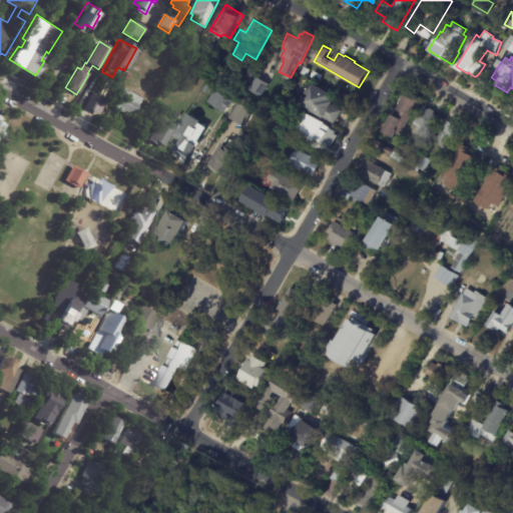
[(305,66),(310,69),(307,75),(302,72),(305,66)]
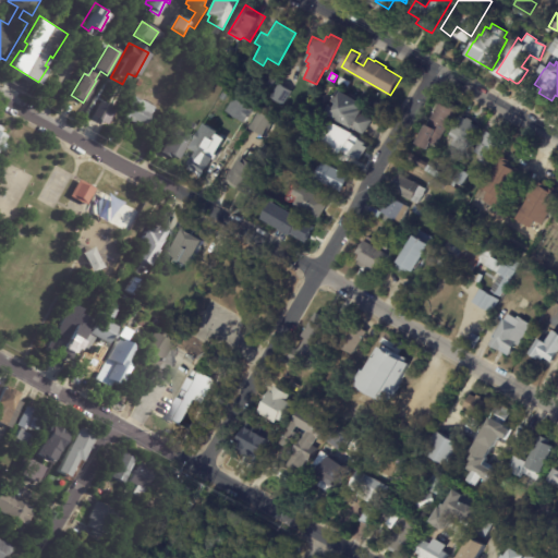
[(342,77),(352,82),(349,87),(339,83),(342,77)]
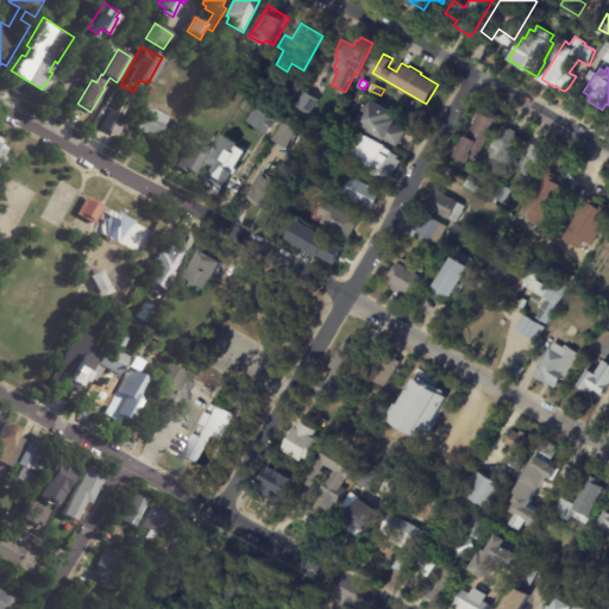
[(293,86),(299,88),(294,96),(288,93),(293,86)]
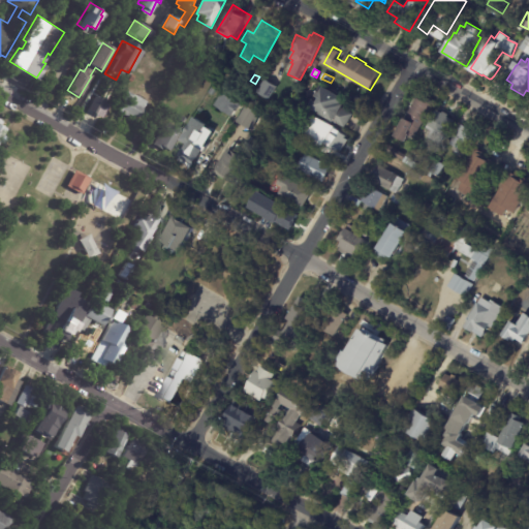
[(265,81),(275,87),(268,99),(255,92),(263,80),(265,81)]
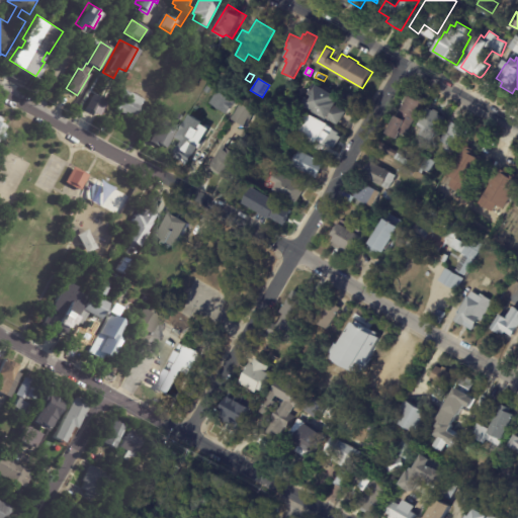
[(345,114),(339,124),(326,116),(327,115),(306,103),(311,95),(316,98),(318,95),(313,92),(319,82),(340,95),(337,100),(339,102),(337,105),(347,111),(345,114)]
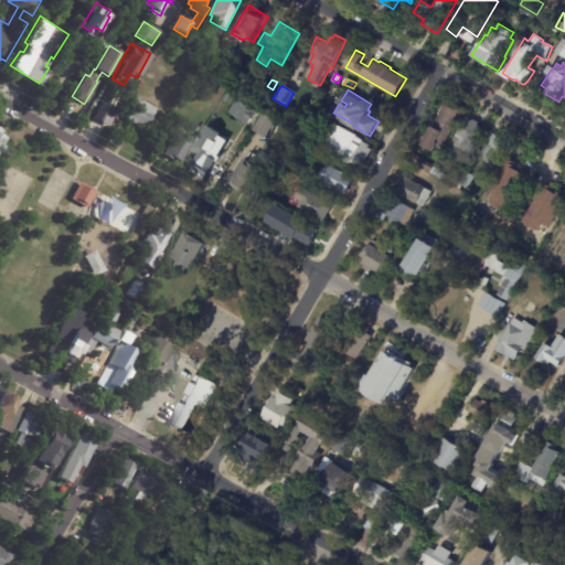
[(110,119),(108,123),(91,112),(104,91),(121,102),(110,119)]
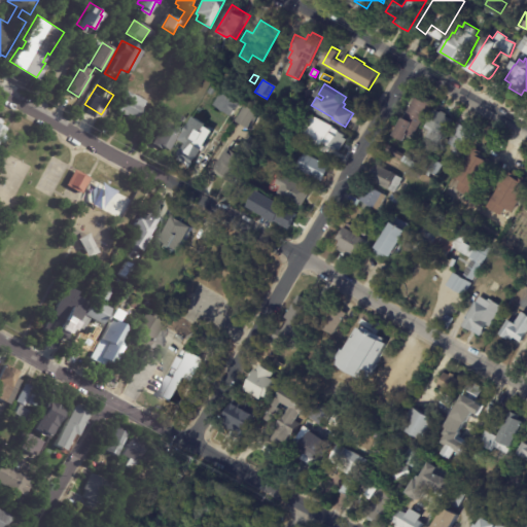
[(205,92),(208,86),(213,90),(210,95),(205,92)]
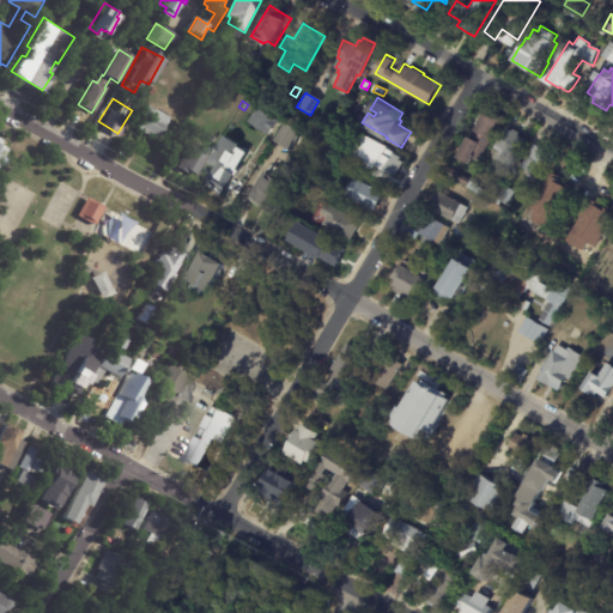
[(163,133),(161,137),(155,133),(152,138),(137,131),(139,126),(137,125),(146,105),(170,117),(163,133)]
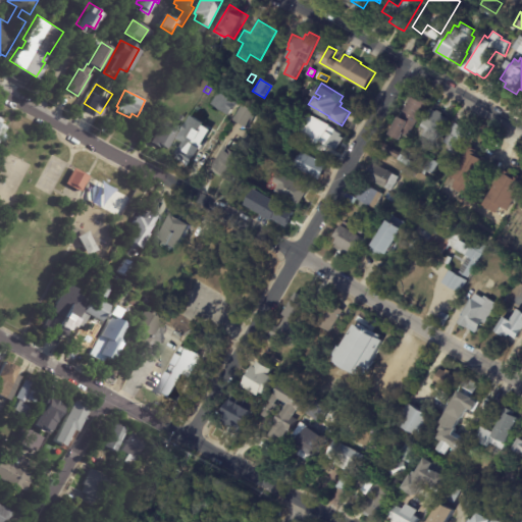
[(209,104),(217,91),(235,102),(226,115),(209,104)]
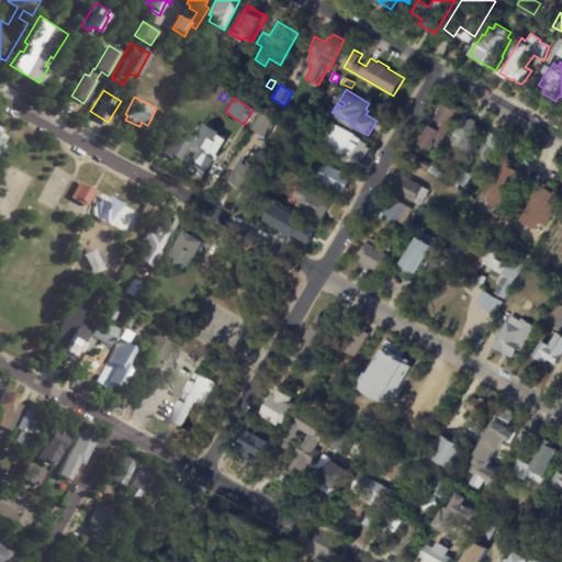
[(460,105),(464,108),(441,146),(439,145),(436,149),(430,146),(429,148),(426,148),(423,146),(423,143),(425,144),(436,123),(435,123),(446,102),(450,105),(452,101),(460,105)]
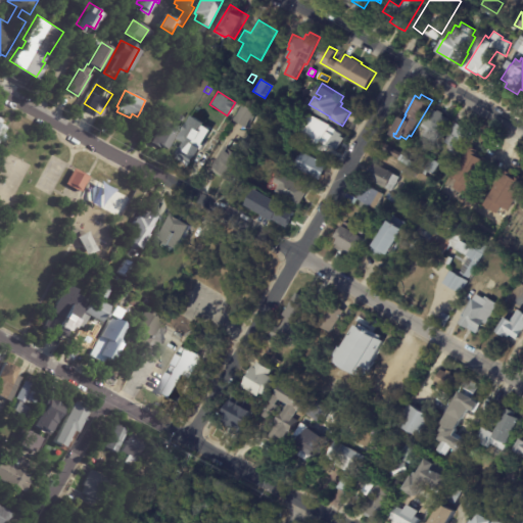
[(247,106),(257,112),(247,129),(233,121),(243,104),(247,106)]
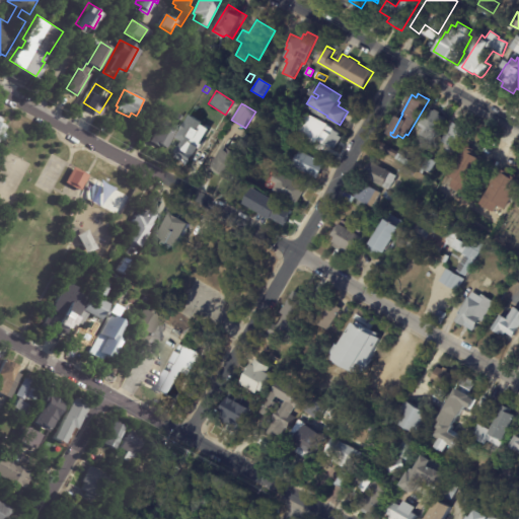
[(436,109),(436,110),(437,108),(442,112),(441,114),(448,118),(435,140),(424,133),(427,128),(422,124),(432,107),(436,109)]
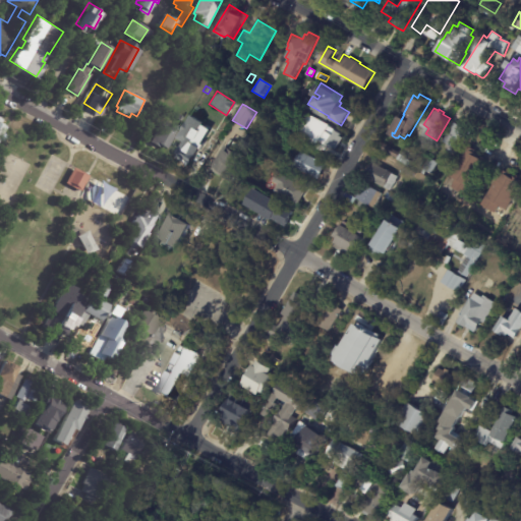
[(178,113),(185,117),(182,121),(176,117),(178,113)]
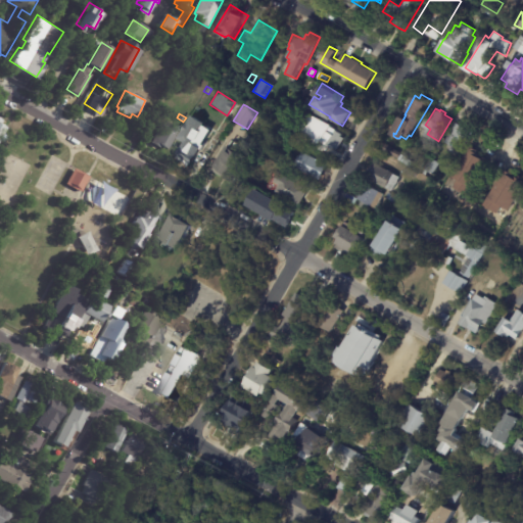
[(284,127),(276,124),(280,116),(287,120),(284,127)]
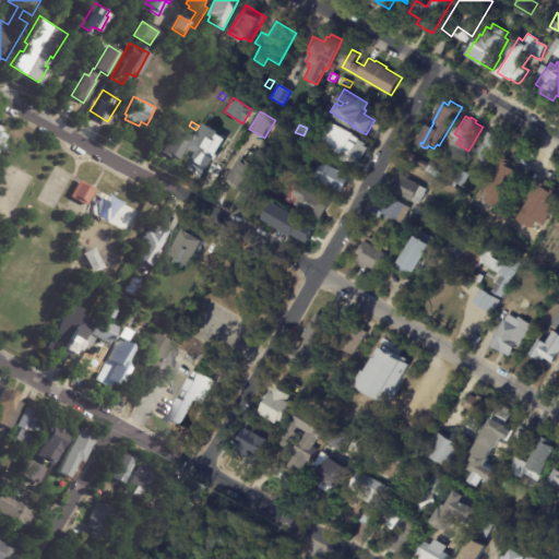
[(0,126),(4,128),(2,132),(9,135),(6,142),(7,143),(2,150),(1,150),(0,152),(0,126)]
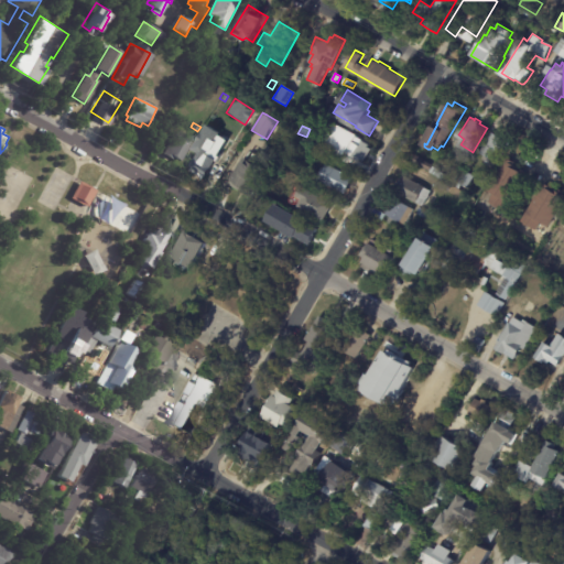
[(370,154),(364,163),(344,150),(337,145),(340,140),(337,138),(344,127),(359,137),(359,138),(370,144),(369,148),(372,150),(370,154)]
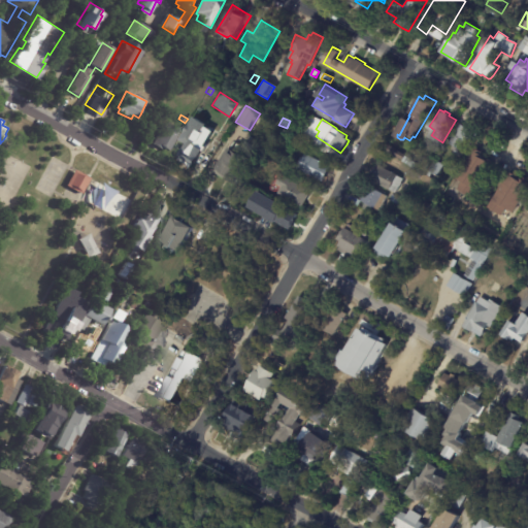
[(182,129),(168,151),(162,146),(160,149),(153,143),(166,121),(174,127),(175,125),(182,129)]
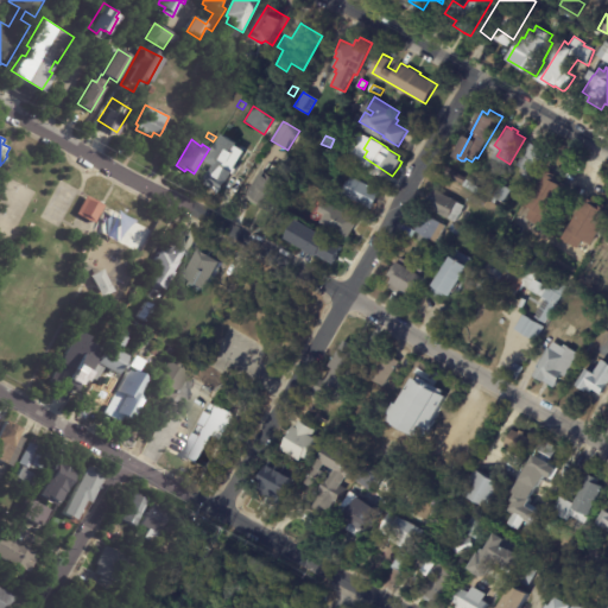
[(534,144),(551,153),(538,176),(519,165),(532,143),(534,144)]
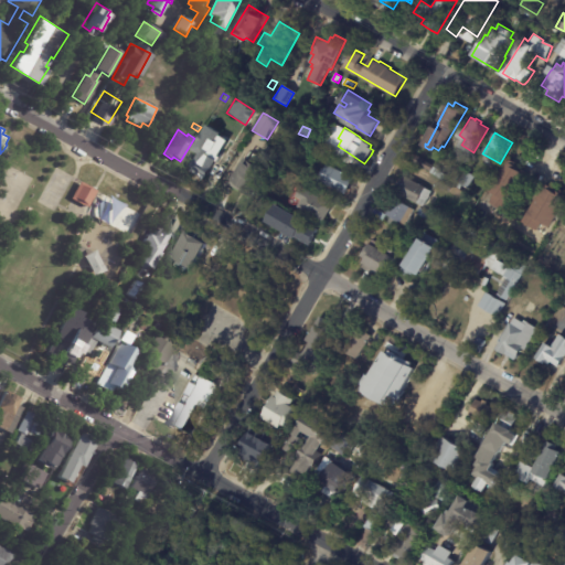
[(219,155),(213,164),(212,163),(210,167),(195,158),(210,135),(225,145),(223,148),(225,149),(223,152),(222,151),(219,155)]
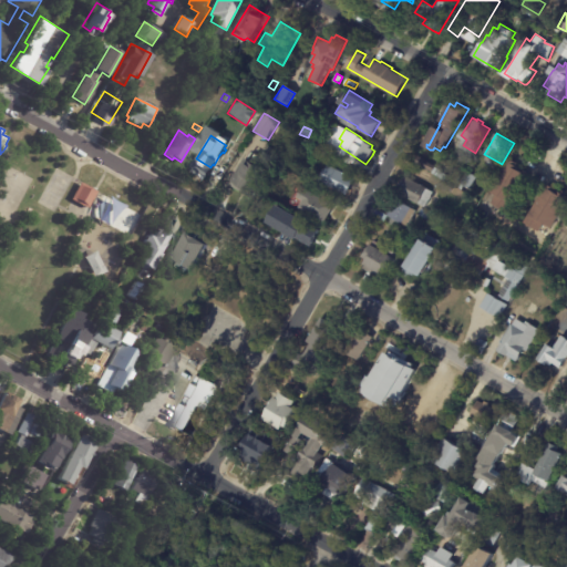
[(246,193),(232,184),(246,157),(249,160),(254,152),(260,155),(257,162),(259,163),(266,151),(275,155),(268,168),(271,171),(256,198),(246,193)]
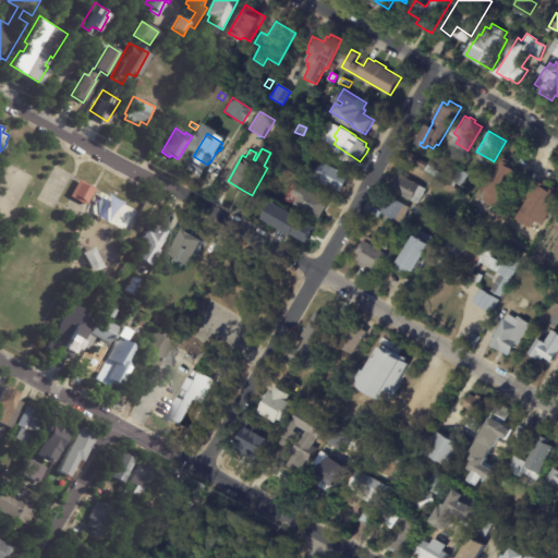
[(431,164),(426,169),(419,165),(416,167),(410,162),(414,154),(431,164)]
